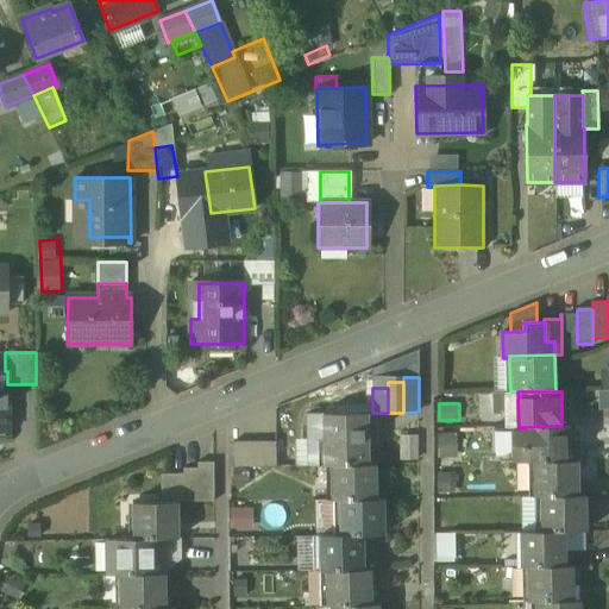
[(366,413),(322,414),(324,465),(331,465),(368,464),(366,413)]
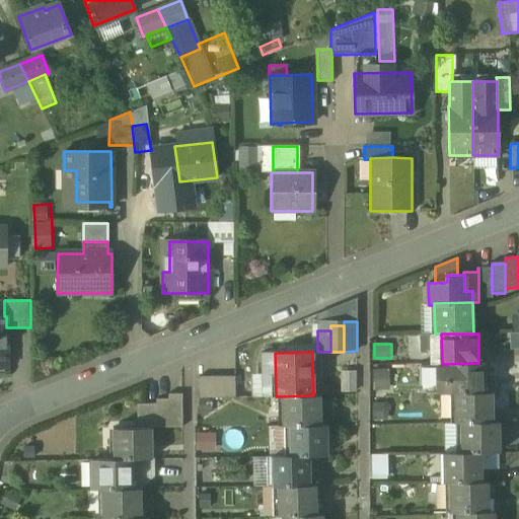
[(276,396),(275,353),(263,353),(263,396),(276,396)]
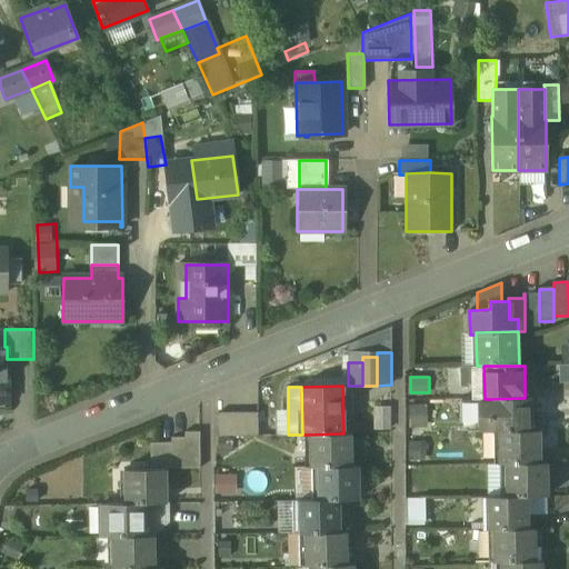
[(532,430),(532,398),(525,398),(490,399),(491,419),(491,431),(498,431),(532,430)]
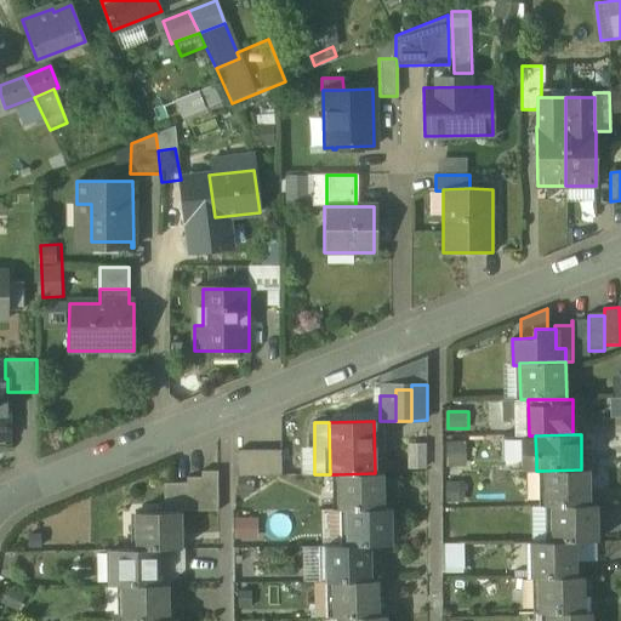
[(536,457),(535,436),(529,436),(503,436),(503,459),(536,457)]
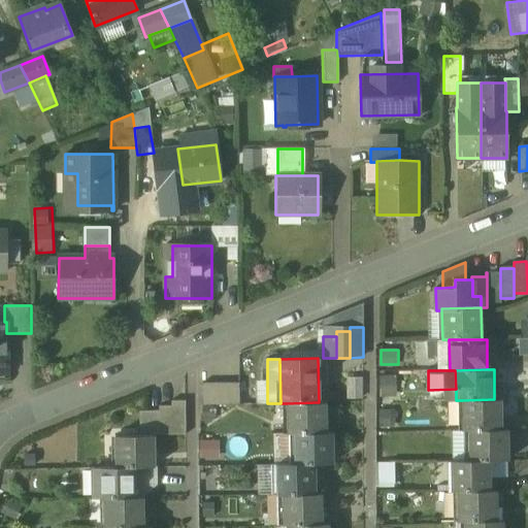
[(349,376),(349,397),(364,396),(363,376),(349,376)]
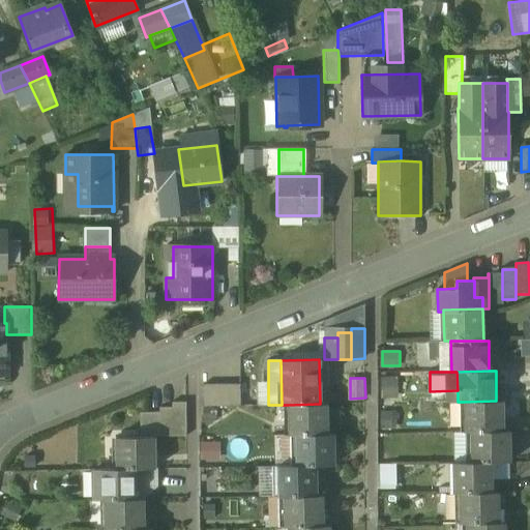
[(222,385),(203,385),(203,407),(222,406),(222,385)]
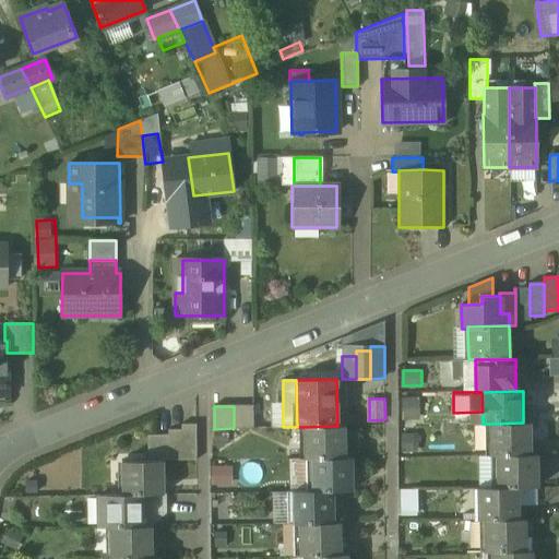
[(253,406),(234,406),(234,428),(253,428),(253,406)]
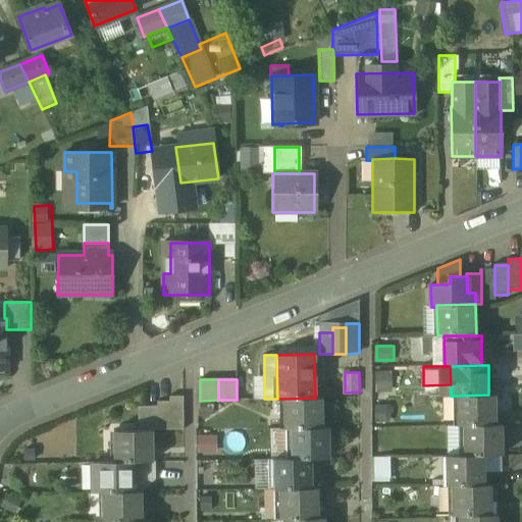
[(494,425),(494,395),(488,395),(457,396),(457,425),(463,425),(494,425)]
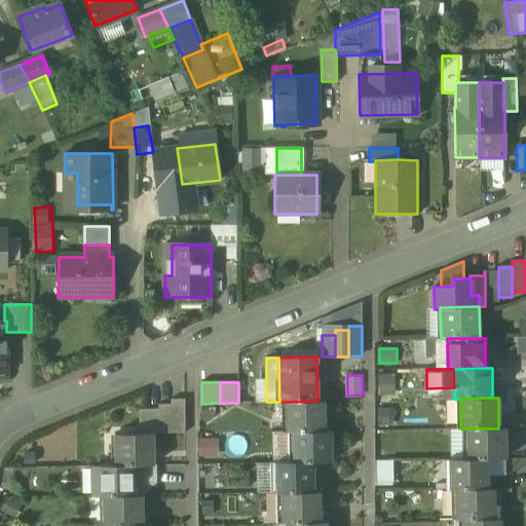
[(185,434),(185,399),(172,399),(172,404),(172,434),(185,434)]
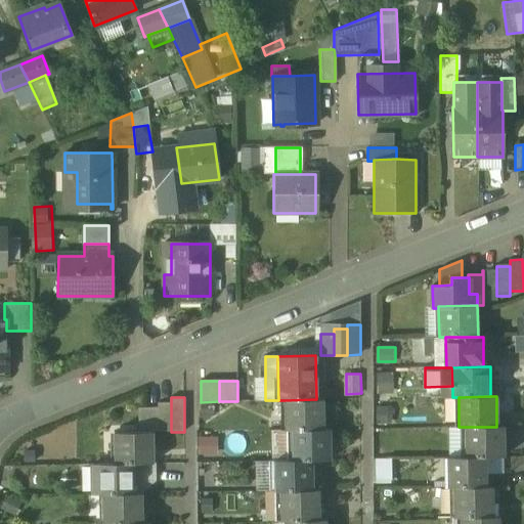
[(316,399),(285,400),(285,431),(293,431),(324,430),(323,399),(316,399)]
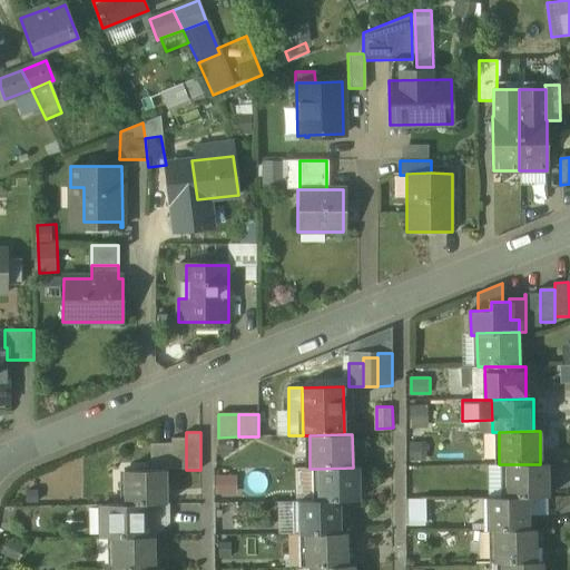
[(186,438),(172,438),(172,443),(172,470),(186,470),(186,438)]
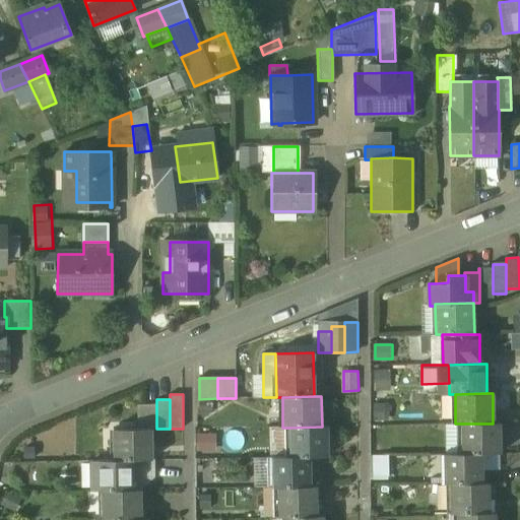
[(156,404),(137,405),(137,430),(151,430),(156,429),(156,404)]
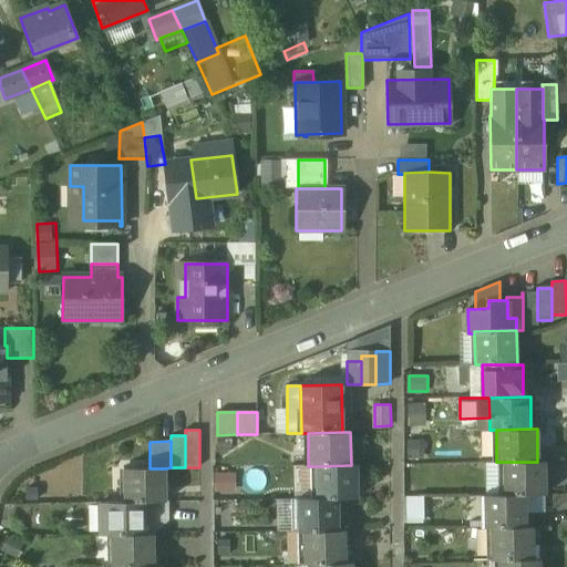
[(537,462),(503,462),(504,495),(524,494),(525,494),(545,494),(545,462),(537,462)]
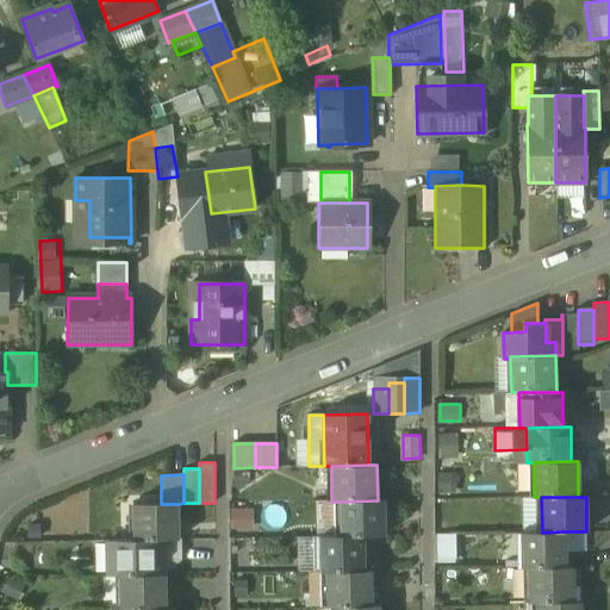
[(378,500),(341,502),(341,536),(365,536),(385,535),(384,500),(378,500)]
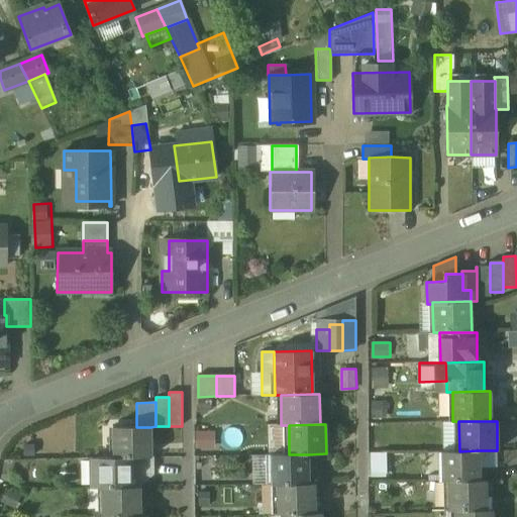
[(150,456),(150,427),(136,427),(113,427),(114,457),(133,457),(150,456)]
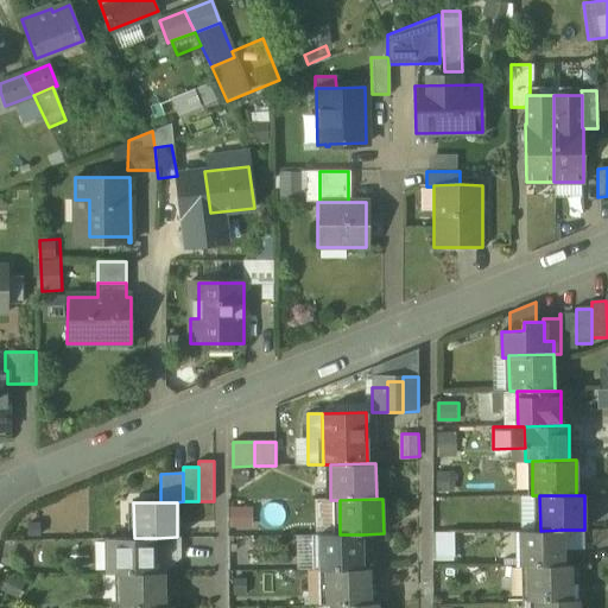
[(233,506),(232,526),(254,527),(255,506),(233,506)]
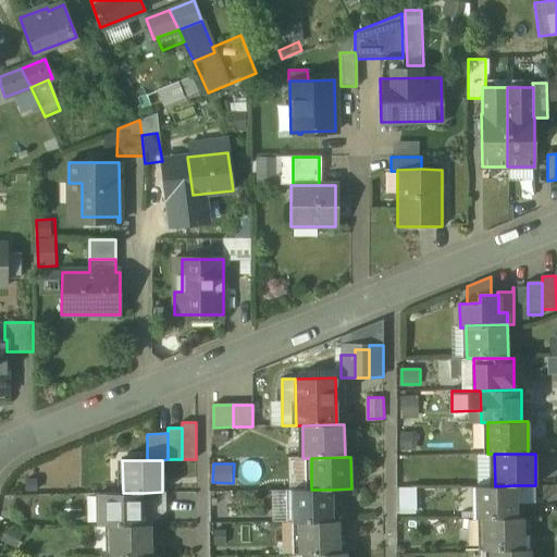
[(419,512),(418,485),(400,486),(400,512),(419,512)]
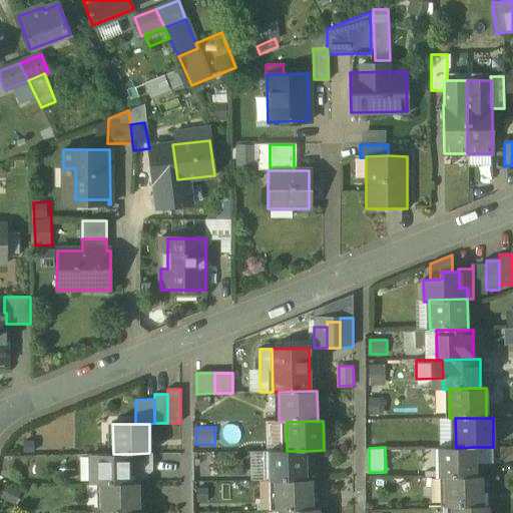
[(456,448),(438,448),(438,477),(444,477),(475,477),(475,447),(474,447),(456,448)]
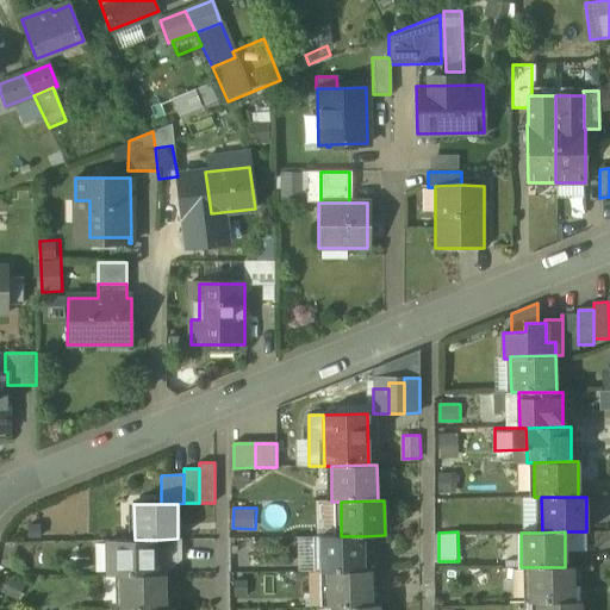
[(341,536),(319,536),(319,572),(327,572),(365,571),(365,536),(341,536)]
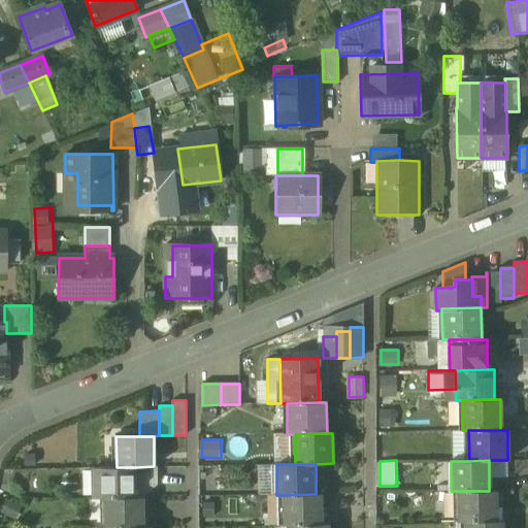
[(137,497),(136,467),(117,467),(97,467),(97,498),(104,498),(137,497)]
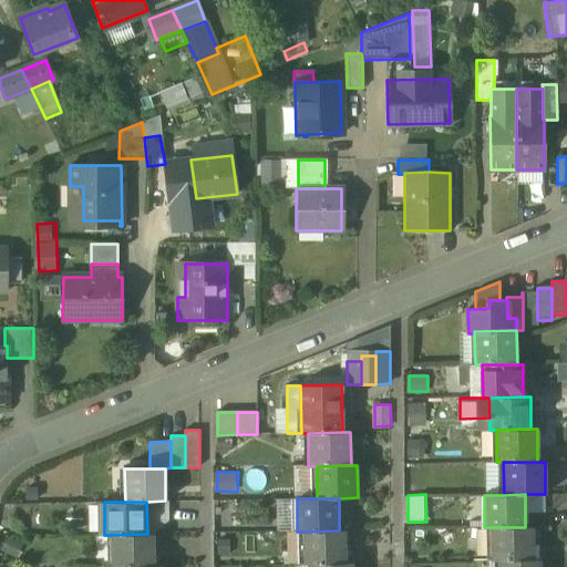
[(533,559),(532,527),(525,527),(491,527),(492,560),(498,560),(533,559)]
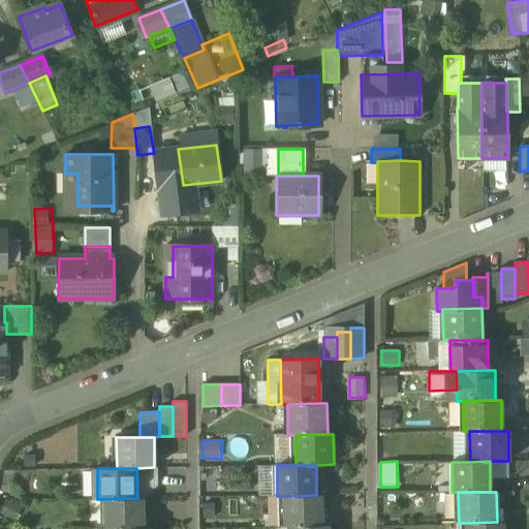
[(316,495),(283,496),(283,526),(290,526),(323,525),(322,495),(316,495)]
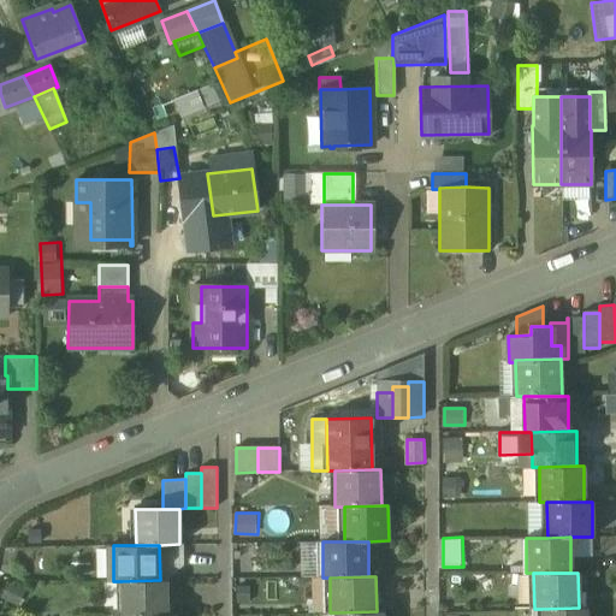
[(138,615),(166,615),(166,580),(160,580),(122,581),(120,615),(138,615)]
